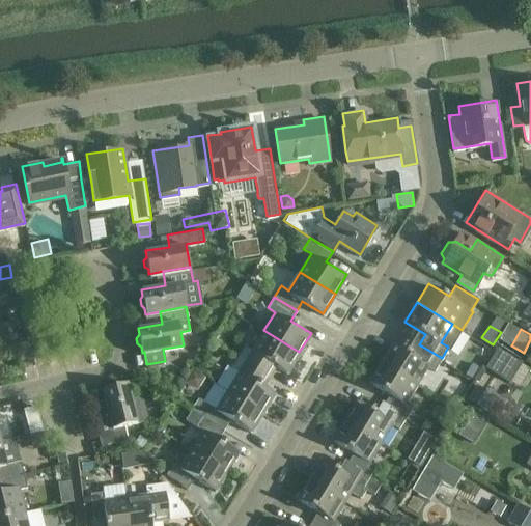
[(239,355),(260,368),(267,359),(287,371),(299,352),(263,330),(252,349),(245,344),(239,355)]
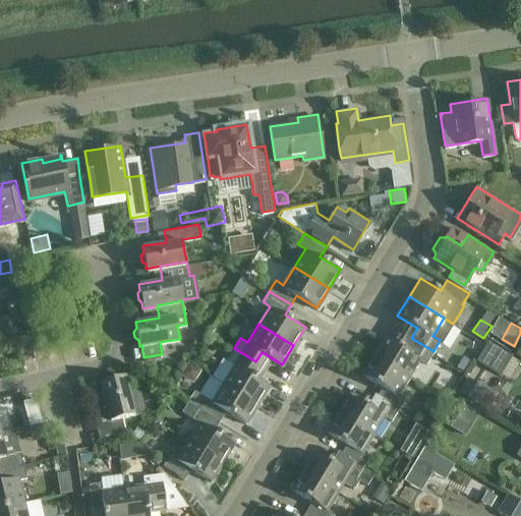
[(15,335),(21,360),(35,357),(27,332),(15,335)]
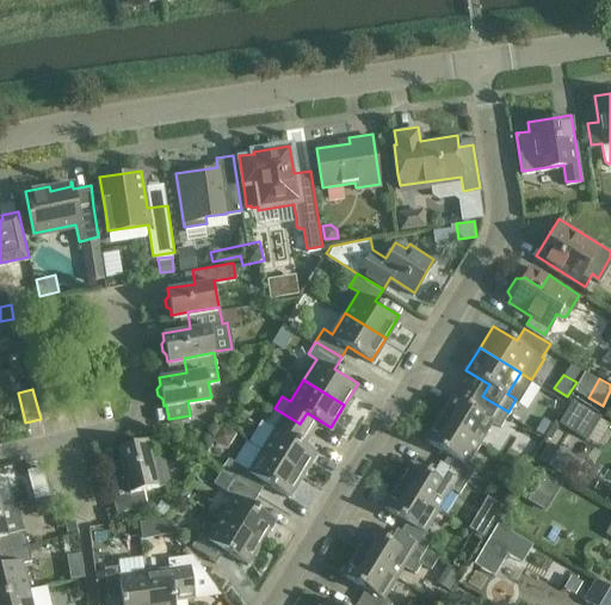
[(500,424),(508,412),(482,396),(476,407),(452,393),(438,415),(479,440),(492,419),(500,424)]
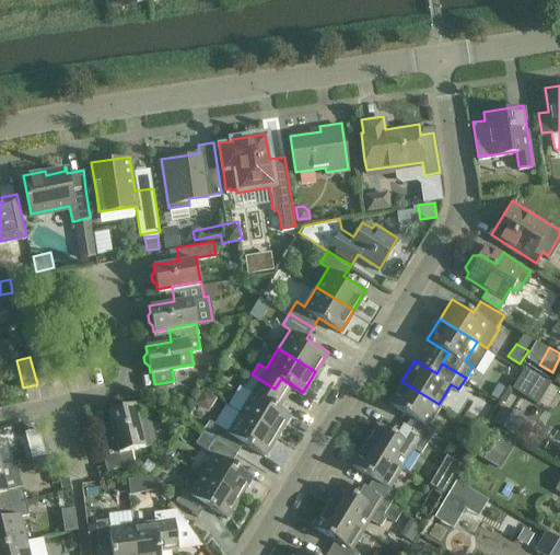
[(252,391),(240,411),(278,434),(290,413),(268,400),(275,389),(252,374),(244,386),(252,391)]
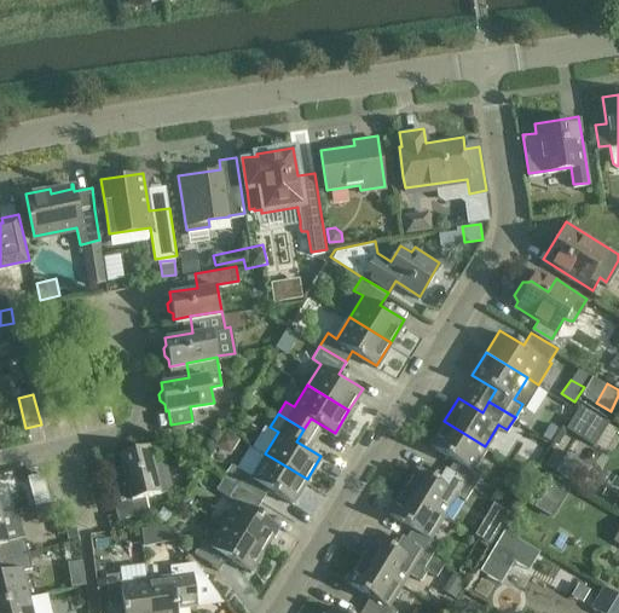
[(447,469),(473,485),(481,473),(473,467),(485,446),(444,421),(431,443),(453,458),(447,469)]
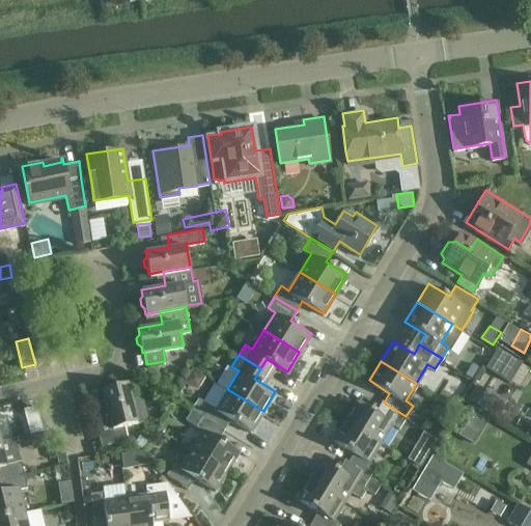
[(193,367),(185,380),(198,388),(206,376),(193,367)]
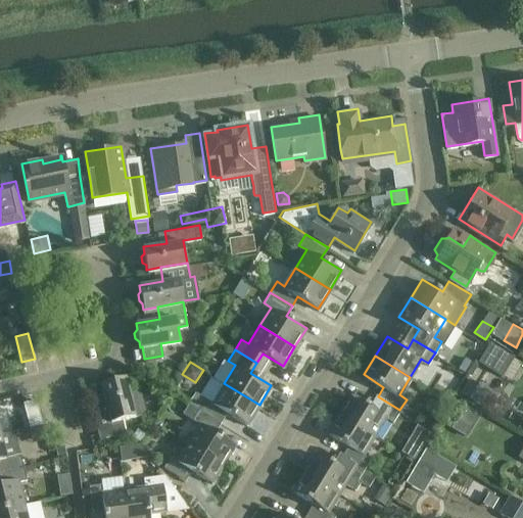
[(123,419),(135,416),(135,414),(141,412),(144,408),(141,393),(136,390),(129,392),(125,376),(119,377),(115,375),(109,377),(107,380),(101,382),(106,406),(92,409),(99,437),(126,431),(123,419)]
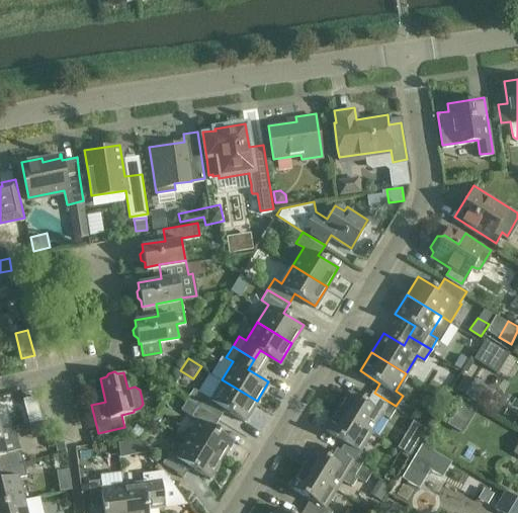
[(464,375),(456,388),(472,399),(481,386),(464,375)]
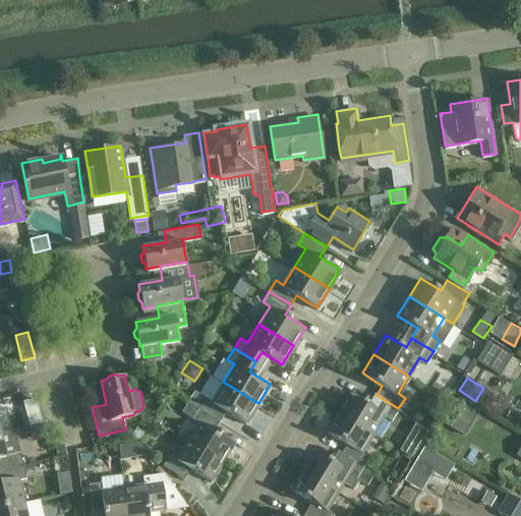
[(213,399),(205,395),(194,389),(188,399),(198,406),(220,418),(226,409),(246,421),(258,403),(223,382),(213,399)]
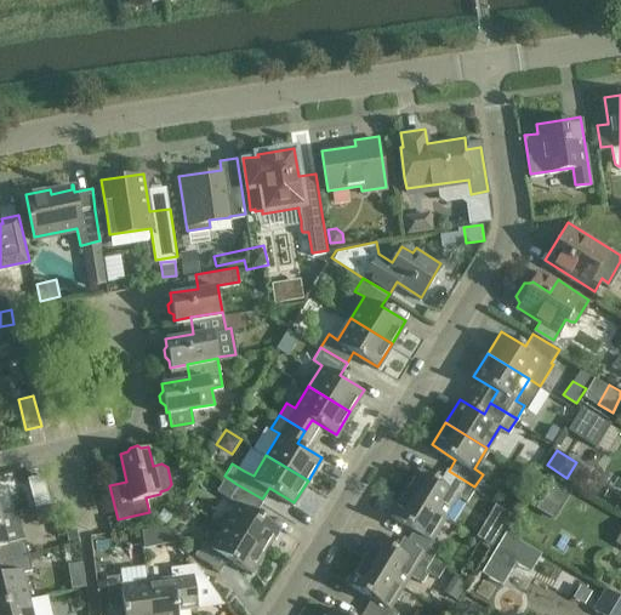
[(467,500),(474,487),(449,471),(442,483),(417,467),(404,490),(445,516),(459,494),(467,500)]
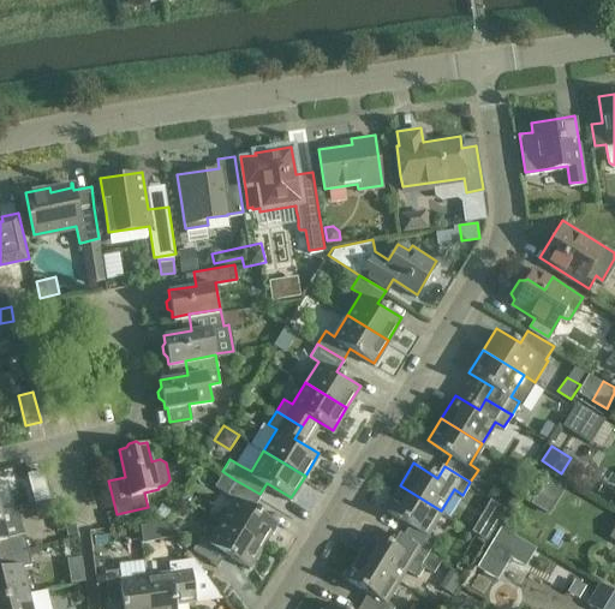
[(49,496),(42,467),(28,471),(35,500),(49,496)]
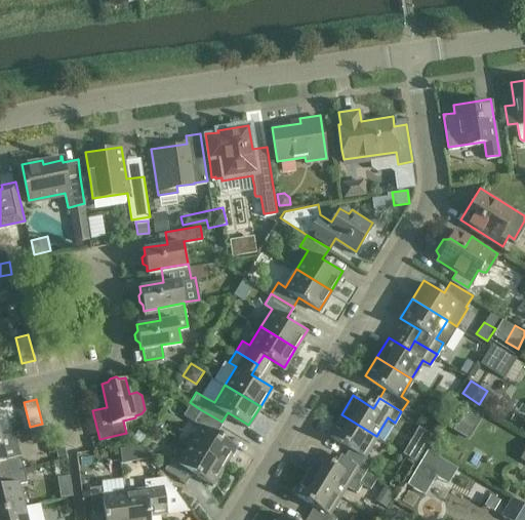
[(201,425),(190,442),(225,464),(236,445),(215,432),(221,422),(200,409),(193,420),(201,425)]
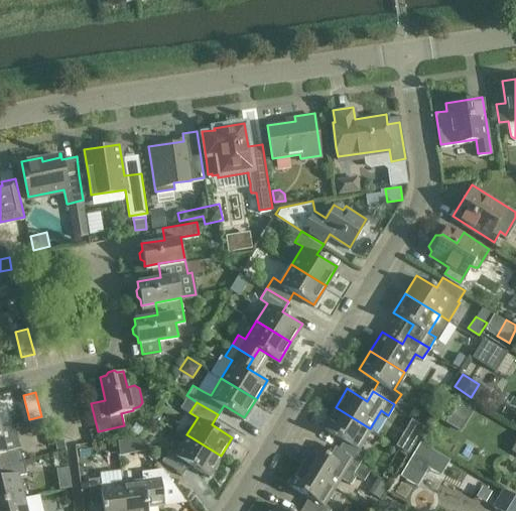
[(359,446),(370,428),(336,407),(324,426),(344,438),(338,448),(360,462),(366,451),(359,446)]
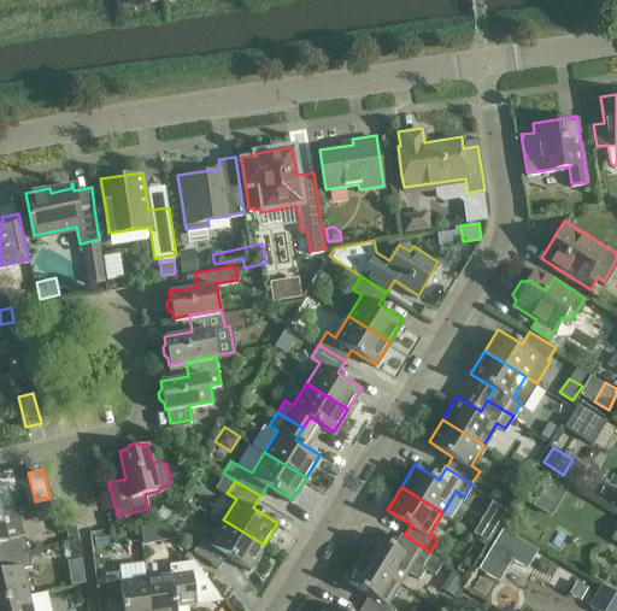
[(547,491),(536,506),(550,516),(560,500),(547,491)]
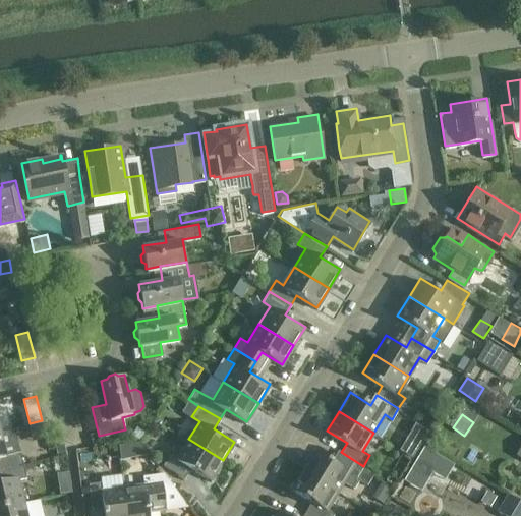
[(136,425),(131,433),(139,438),(145,431),(136,425)]
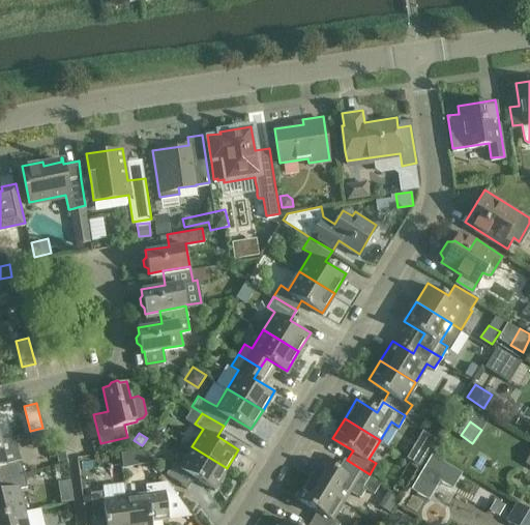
[(0,476),(24,471),(21,458),(15,436),(0,439),(0,438),(0,476)]
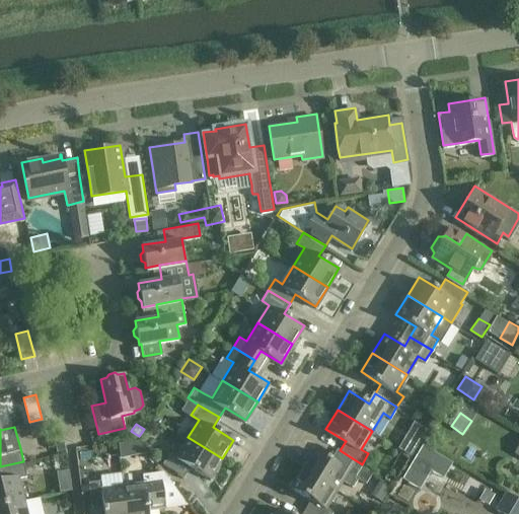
[(169,450),(162,461),(183,474),(191,465),(210,478),(222,458),(188,437),(176,455),(169,450)]
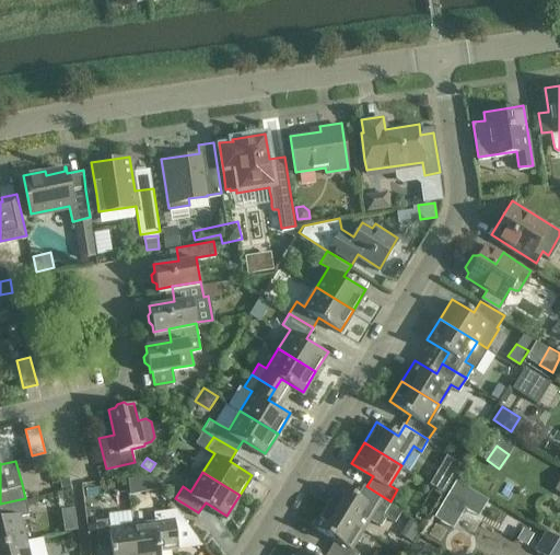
[(456,480),(443,501),(461,512),(464,506),(474,490),(456,480)]
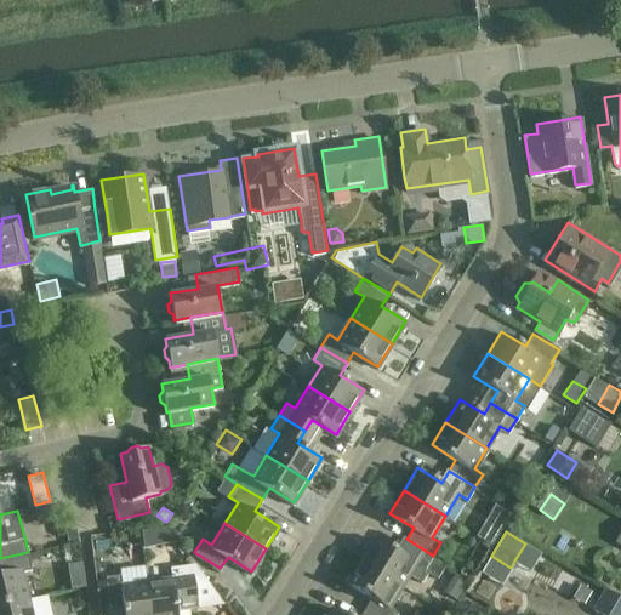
[(375,536),(362,558),(403,584),(410,571),(422,580),(428,570),(433,574),(440,562),(432,557),(433,556),(406,539),(399,551),(375,536)]
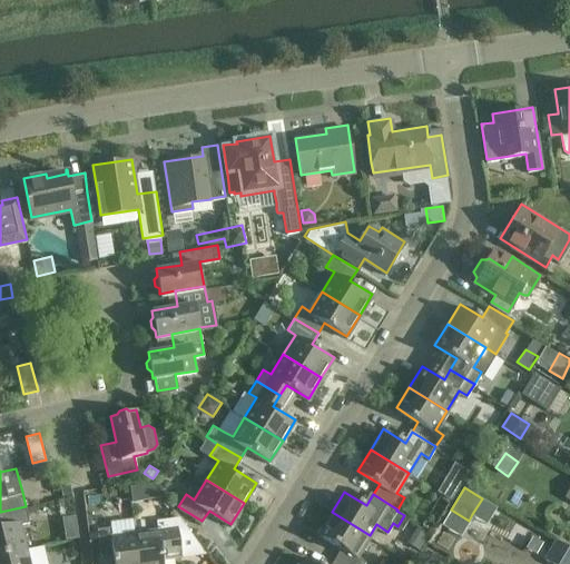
[(0,525),(0,553),(26,547),(20,523),(29,521),(26,506),(0,512),(0,517),(2,526),(0,525)]
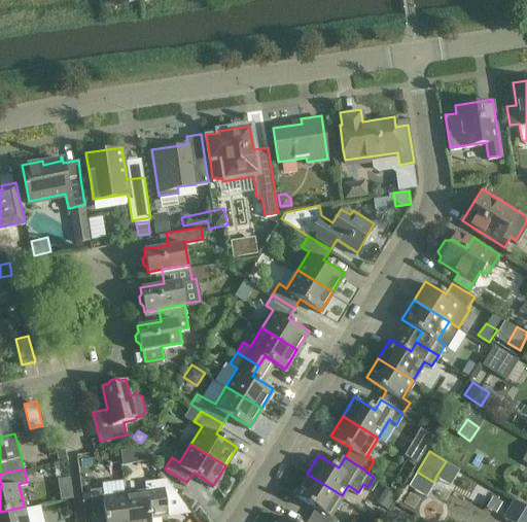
[(342,495),(307,474),(295,493),(315,506),(309,516),(319,521),(336,521),(339,518),(330,514),(342,495)]
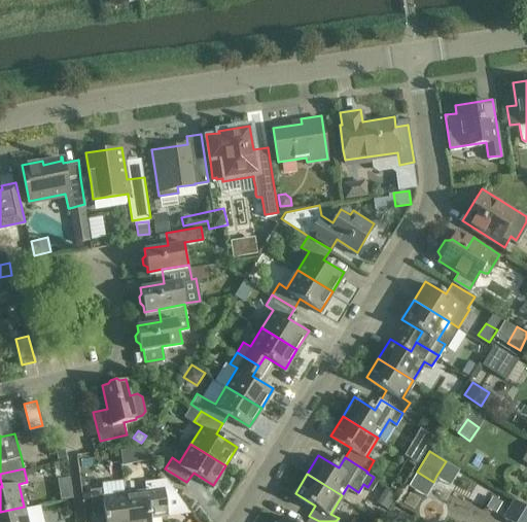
[(125,491),(129,521),(151,521),(150,513),(185,507),(188,511),(189,511),(166,477),(145,480),(146,489),(125,491)]
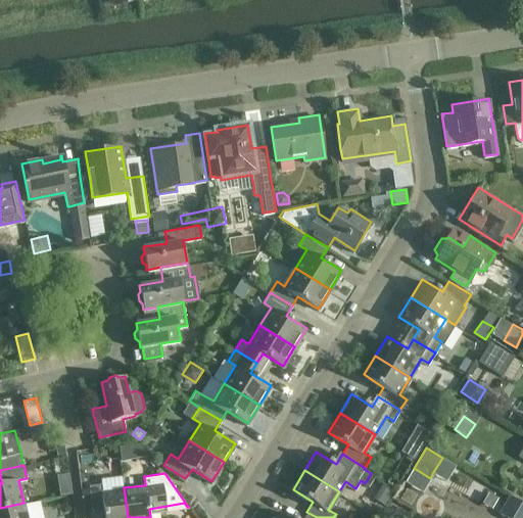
[(104,517),(128,517),(124,487),(103,490),(101,482),(89,484),(92,510),(104,508),(104,517)]
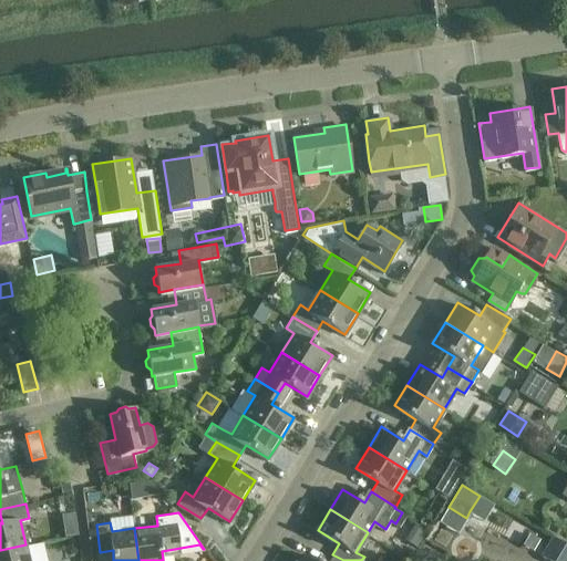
[(415,522),(406,538),(416,544),(425,529),(415,522)]
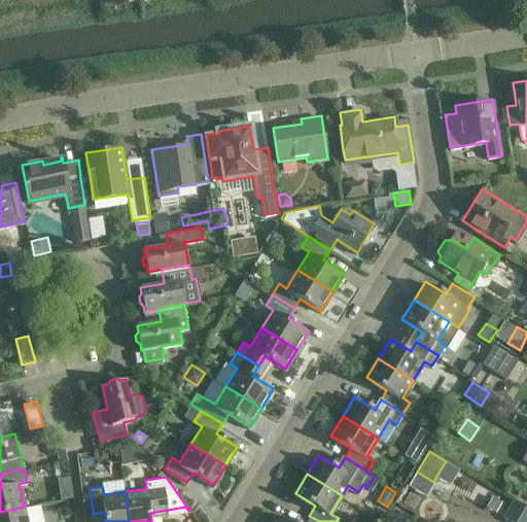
[(503,515),(515,521),(526,521),(526,505),(514,497),(503,515)]
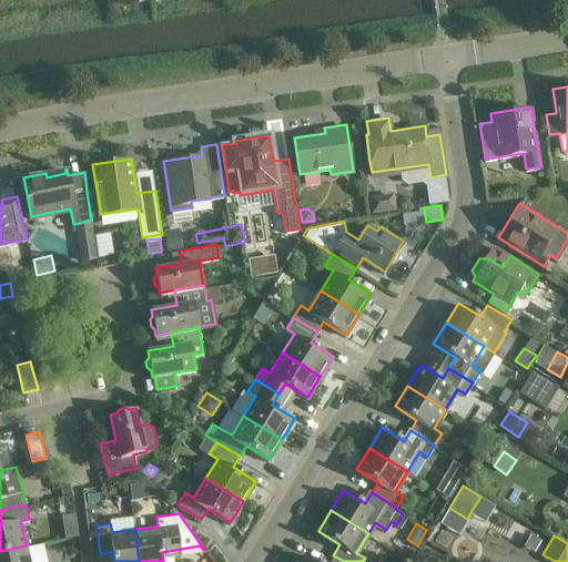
[(29,561),(26,545),(0,551),(0,561),(29,561)]
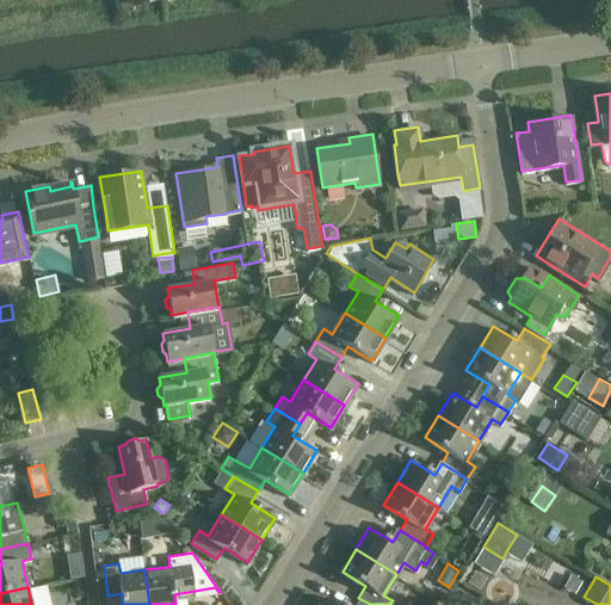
[(321,604),(370,604),(358,598),(353,604),(345,604),(328,594),(321,604)]
